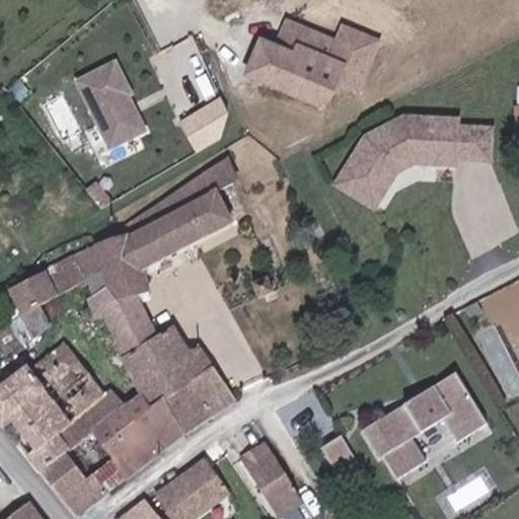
[(256,33),(239,76),(326,110),(337,86),(361,95),(384,38),(343,21),(337,35),(287,16),(277,42),(256,33)]
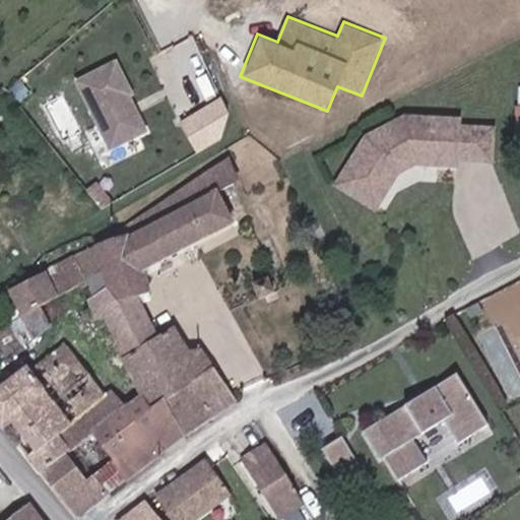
[(76,74),(104,150),(148,134),(121,58),(76,74)]
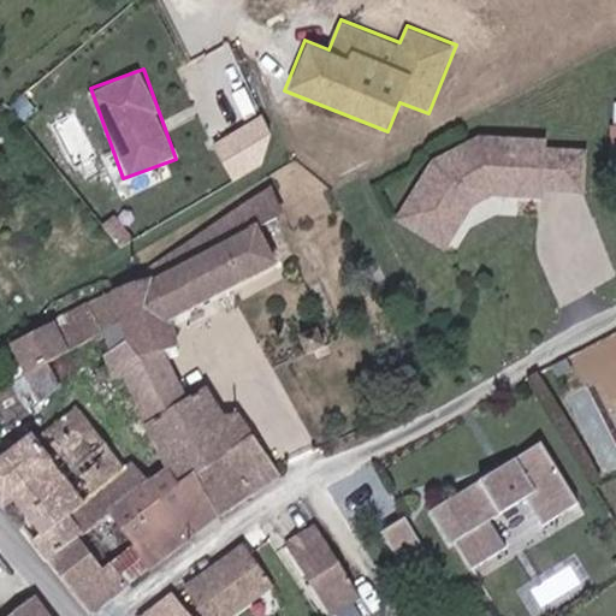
[(282,158),(260,117),(212,141),(234,182),(282,158)]
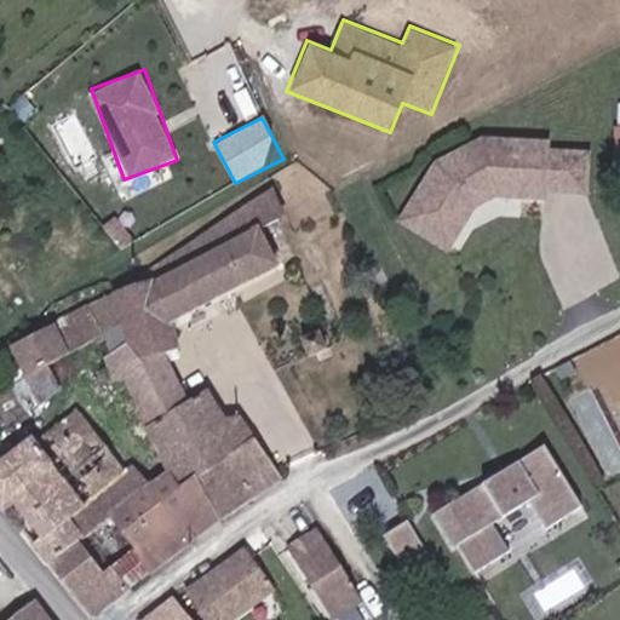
[(544,191),(546,155),(546,147),(482,144),(437,167),(402,223),(447,251),(474,207),(494,197),(544,200),(544,191)]
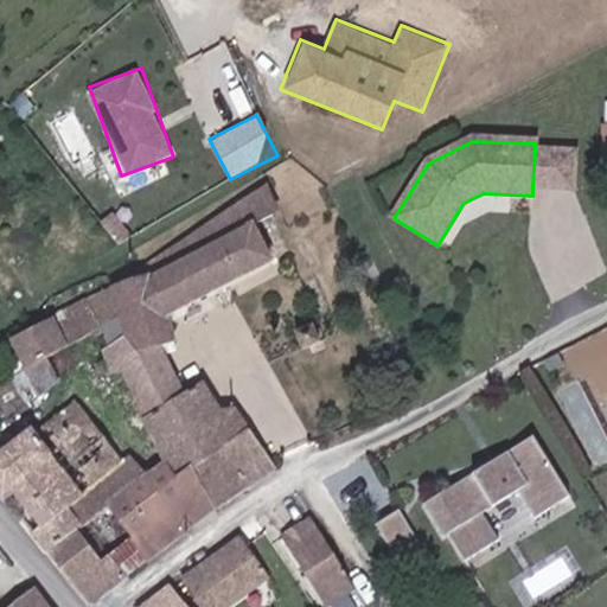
[(573,190),(574,154),(535,152),(532,187),(573,190)]
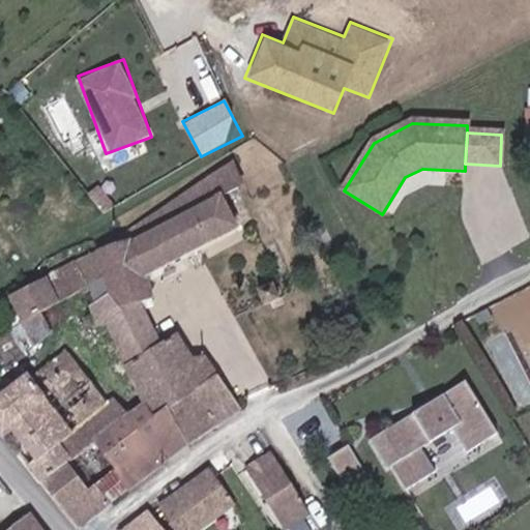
[(235,227),(221,197),(239,188),(229,165),(120,235),(116,246),(95,254),(104,278),(109,294),(114,308),(140,302),(152,299),(145,273),(235,227)]
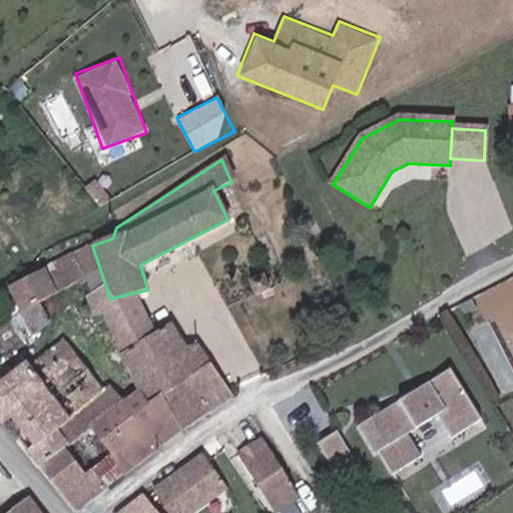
[(182,243),(188,257),(237,231),(230,218),(182,243)]
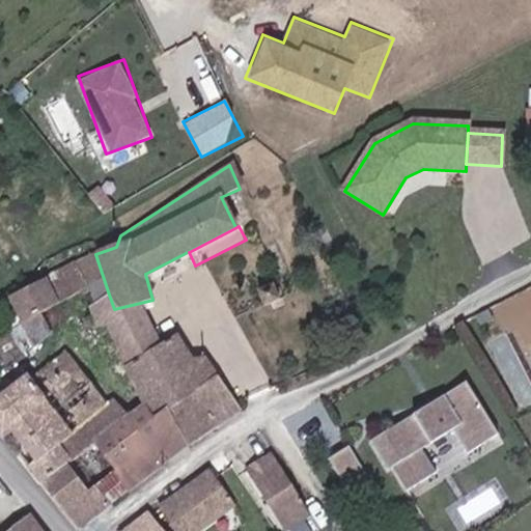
[(81,291),(104,279),(95,254),(10,297),(11,299),(23,324),(42,313),(81,291)]
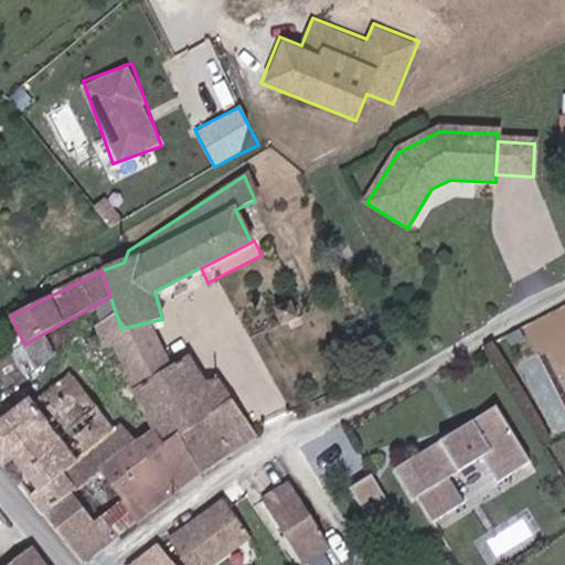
[(116,313),(110,297),(86,310),(95,326),(116,313)]
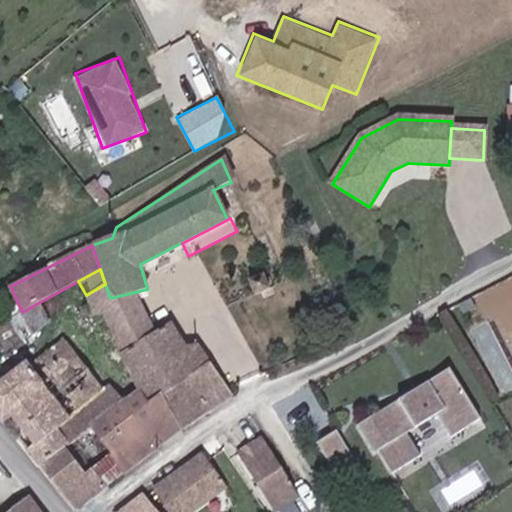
[(270,289),(264,275),(250,280),(255,294),(270,289)]
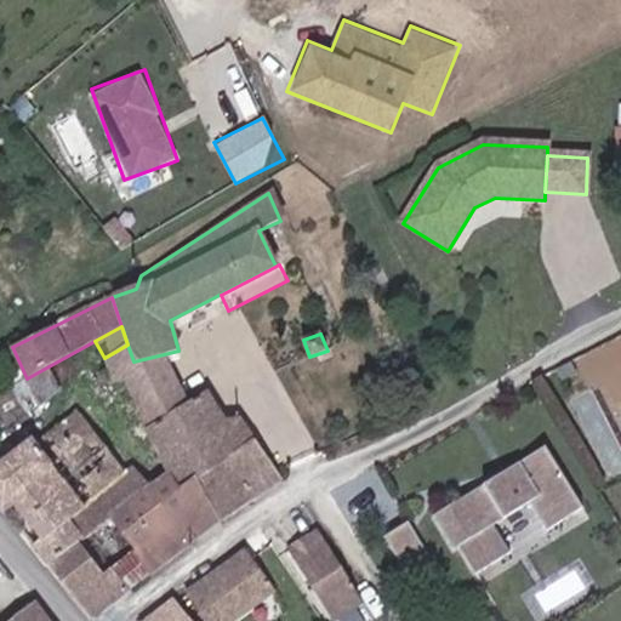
[(138,377),(134,362),(127,345),(104,358),(102,359),(113,389),(124,385),(138,377)]
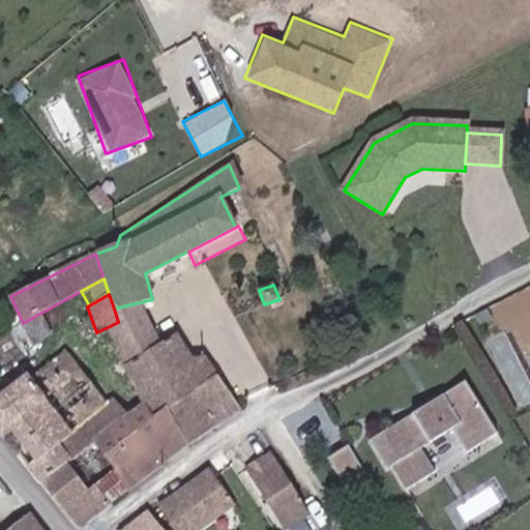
[(23,323),(11,298),(1,303),(13,328),(22,324),(23,323)]
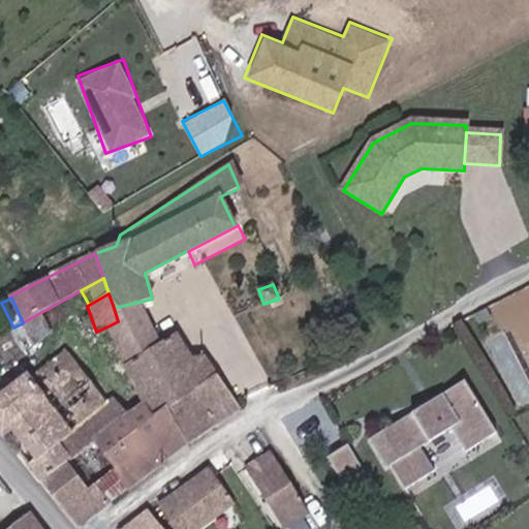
[(162,344),(139,302),(114,308),(118,321),(105,328),(125,367),(162,344)]
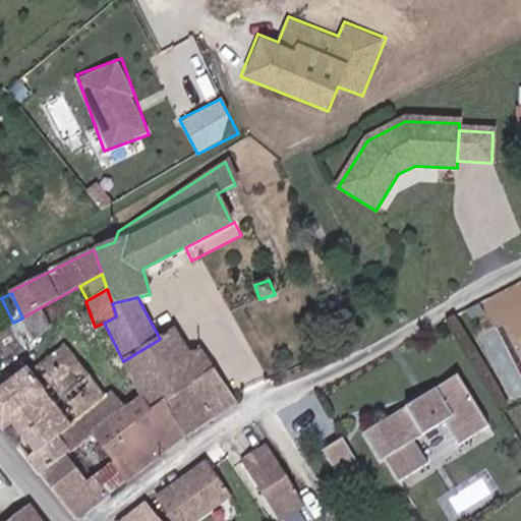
[(51,327),(41,307),(22,317),(21,319),(33,340),(51,327)]
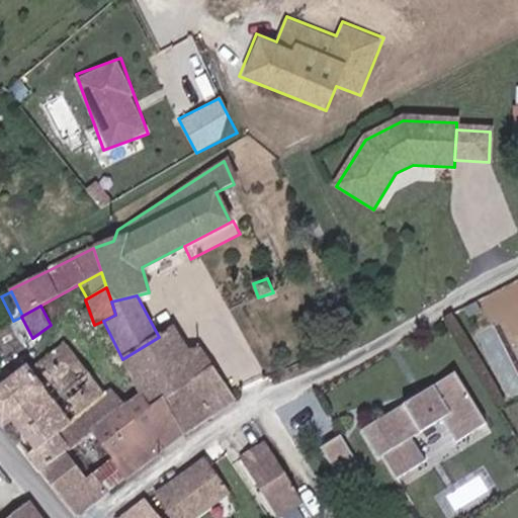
[(233,396),(200,349),(188,351),(173,328),(159,337),(122,359),(140,395),(151,411),(163,402),(191,381),(212,415),(235,401),(233,396)]
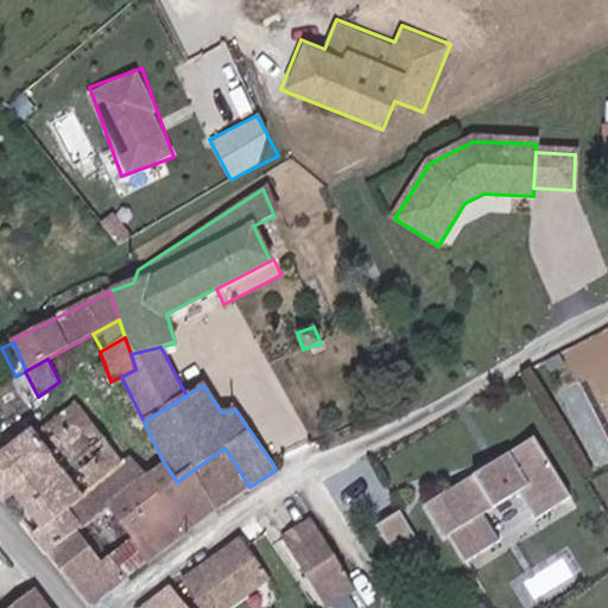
[(122,462),(76,401),(32,435),(31,434),(0,456),(0,488),(4,494),(12,487),(43,526),(33,534),(49,553),(77,532),(108,507),(145,477),(147,475),(130,455),(122,462)]
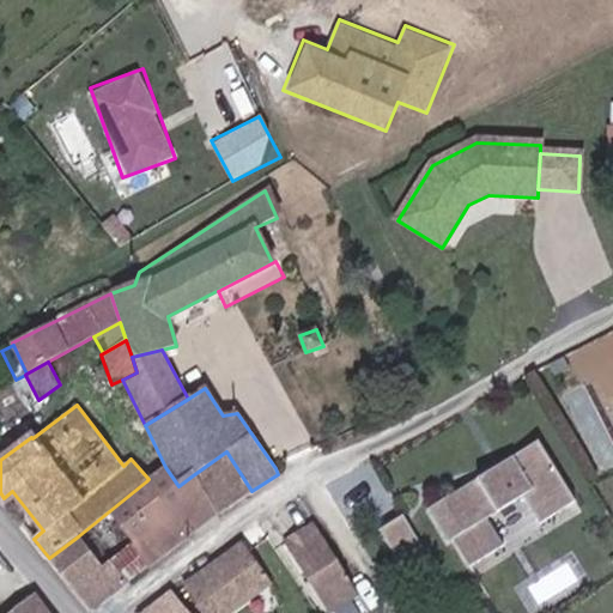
[(576,501),(539,441),(428,510),(448,542),(453,539),(471,568),(504,546),(487,519),(523,496),(541,523),(576,501)]
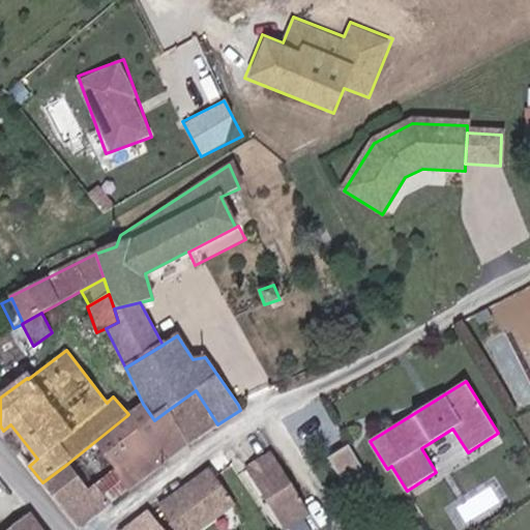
[(167,411),(186,446),(217,424),(196,390),(167,411)]
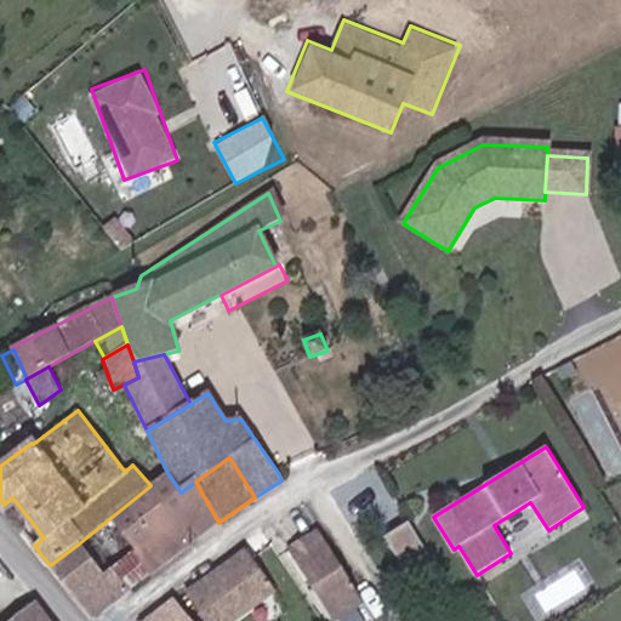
[(218,523),(195,482),(181,493),(167,473),(151,485),(148,488),(192,542),(218,523)]
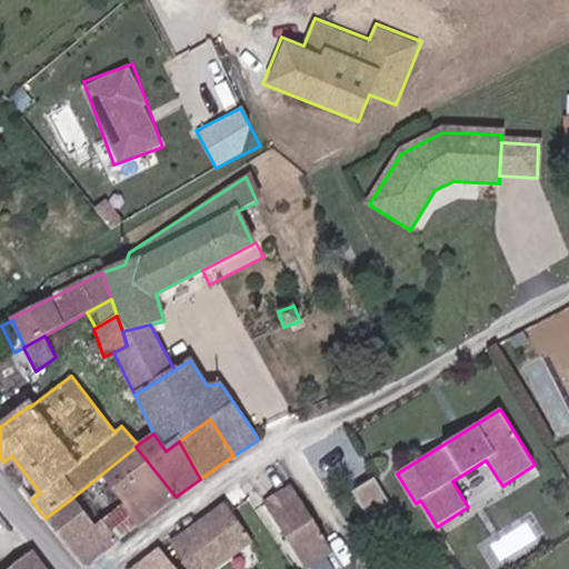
[(121,506),(138,527),(176,497),(136,447),(101,475),(123,505),(121,506)]
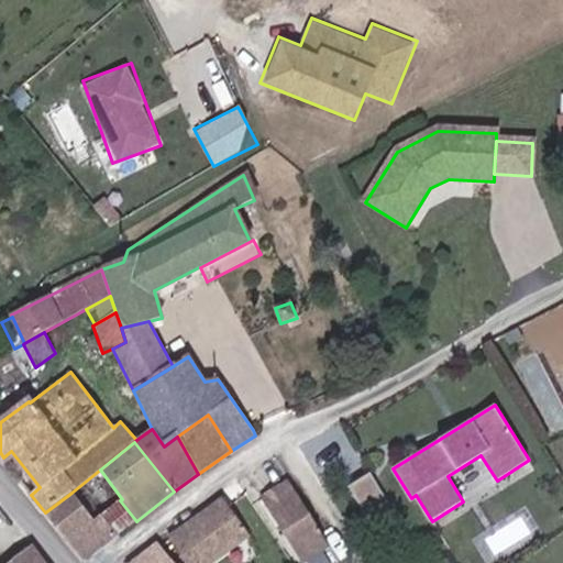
[(370,474),(348,488),(365,517),(387,503),(370,474)]
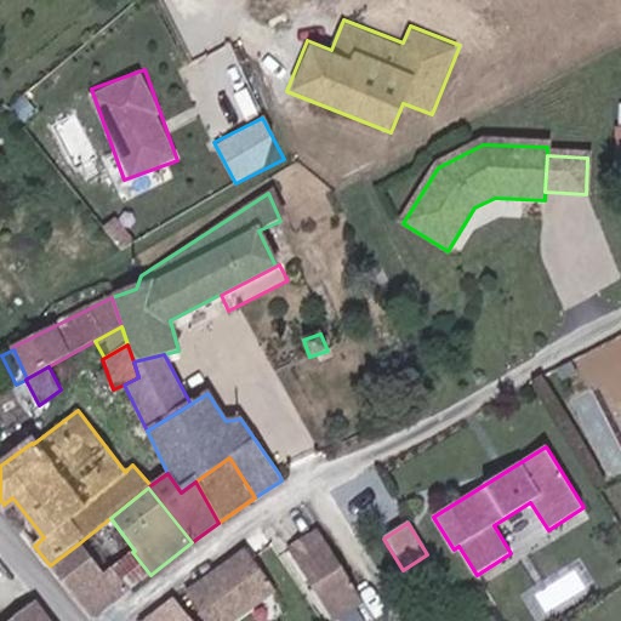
[(363,600),(319,533),(289,552),(331,619),(363,600)]
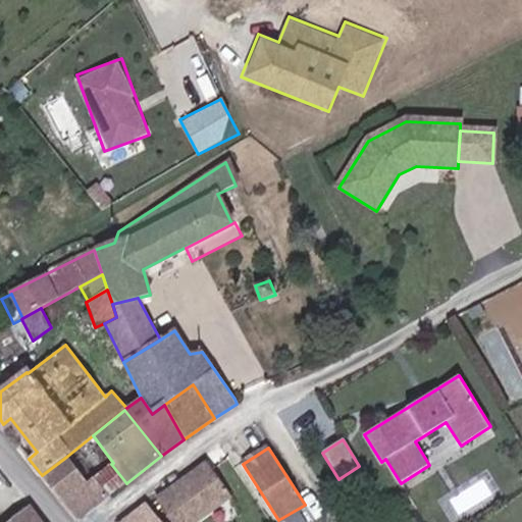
[(79,520),(109,497),(94,477),(87,483),(66,457),(42,475),(79,520)]
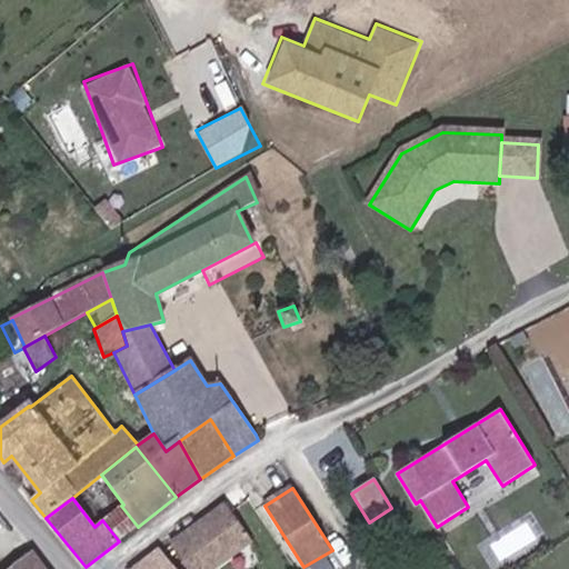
[(138,527),(121,506),(102,520),(119,541),(138,527)]
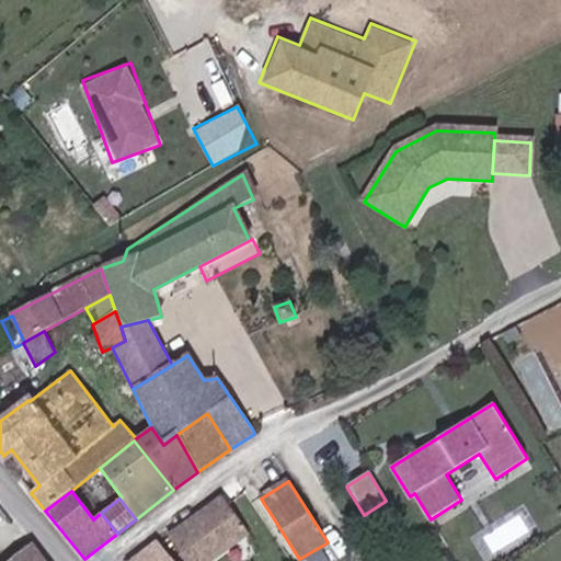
[(184,560),(208,560),(248,533),(227,504),(201,524),(195,517),(168,537),(184,560)]
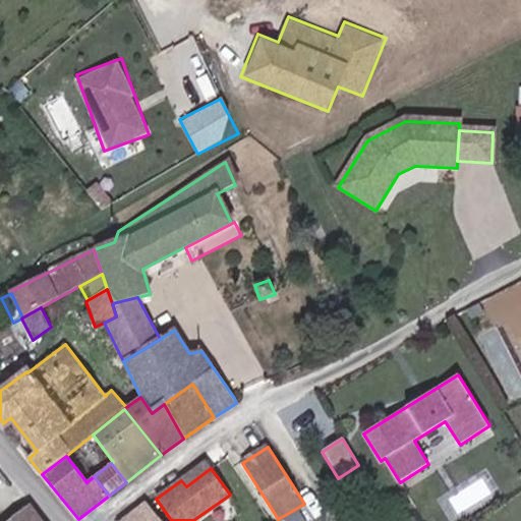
[(160,520),(146,503),(120,520),(160,520)]
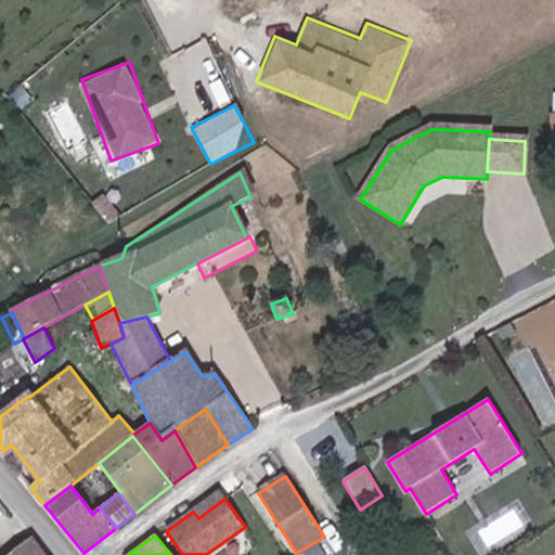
[(43,554),(31,538),(8,554),(43,554)]
